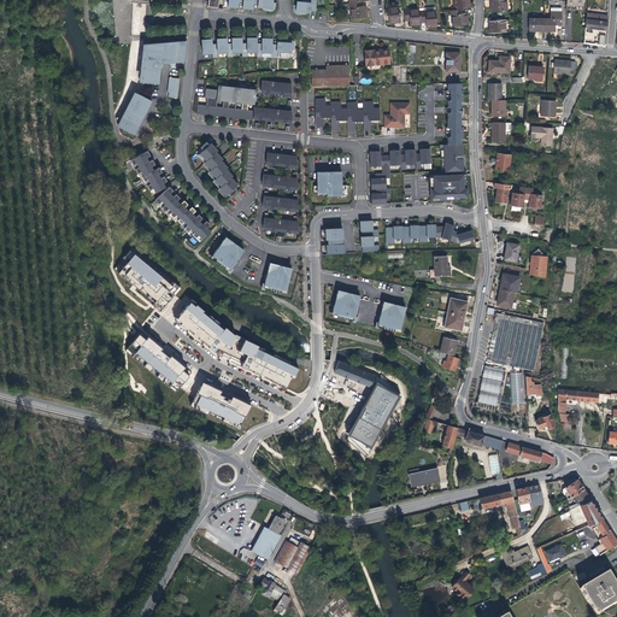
[(253,0),(253,3),(259,3),(259,6),(258,7),(263,9),(263,10),(271,12),(274,11),(275,9),(276,7),(277,5),(274,4),(274,3),(272,0),(253,0)]
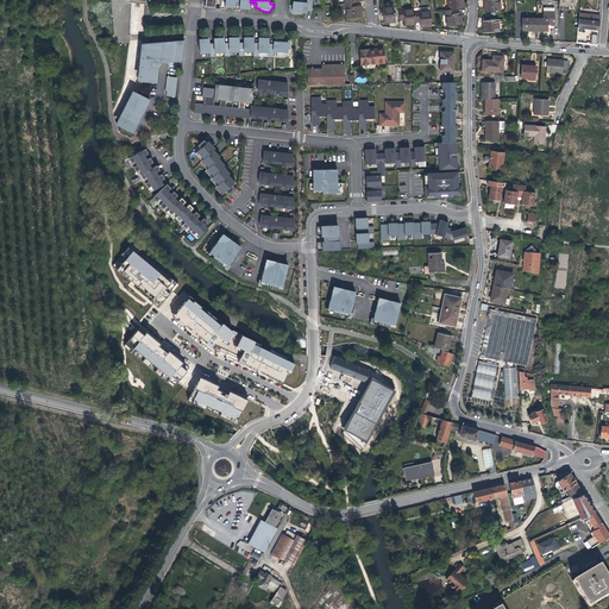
[(308,8),(313,10),(313,0),(307,0),(308,4),(295,1),(294,5),(294,6),(290,6),(290,12),(292,13),(294,14),(302,14),(302,12),(307,13),(308,11),(308,8)]
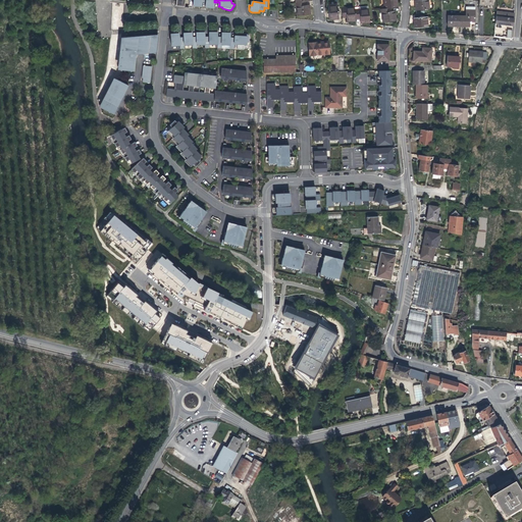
[(383,0),(384,8),(388,8),(398,7),(397,2),(396,0),(383,0)]
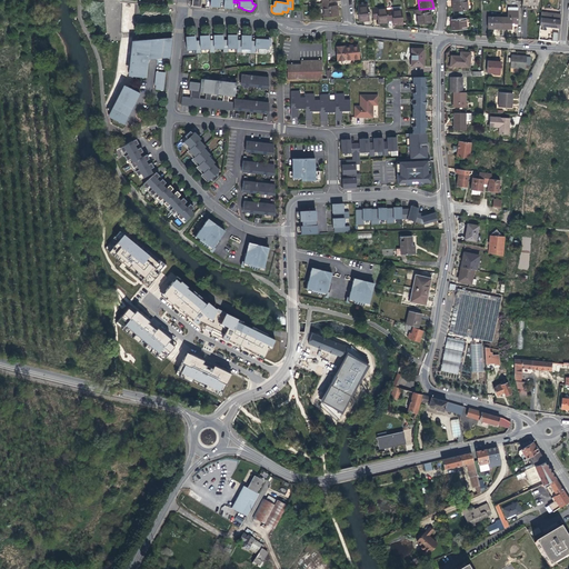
[(452,6),(453,11),(467,10),(466,0),(459,0),(452,1),(452,6)]
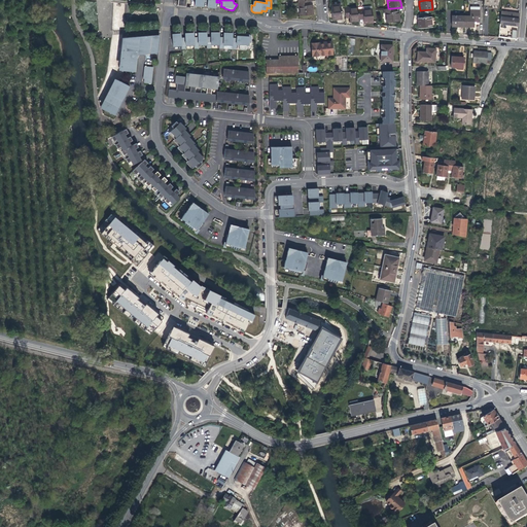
[(308,5),(307,2),(300,2),(297,3),(297,6),(300,6),(301,16),(313,14),(313,9),(312,5),(308,5)]
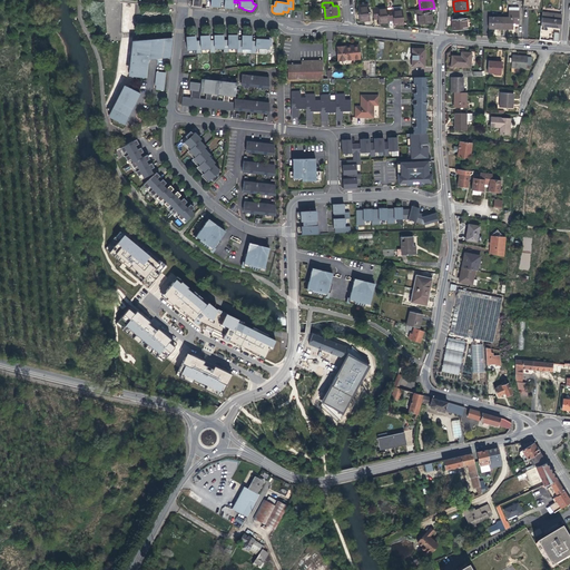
[(359,7),(360,20),(366,20),(370,19),(369,6),(359,7)]
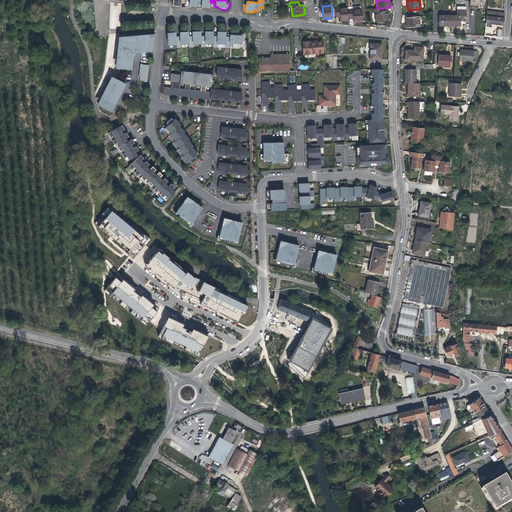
[(349,20),(349,17),(348,8),(348,7),(339,8),(339,6),(335,7),(336,16),(340,15),(340,20),(345,20),(349,20)]
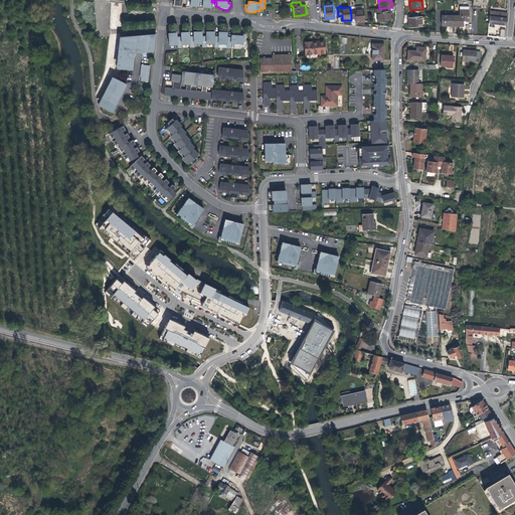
[(354,7),(350,8),(351,17),(355,17),(356,22),(359,21),(364,21),(363,9),(354,10),(354,7)]
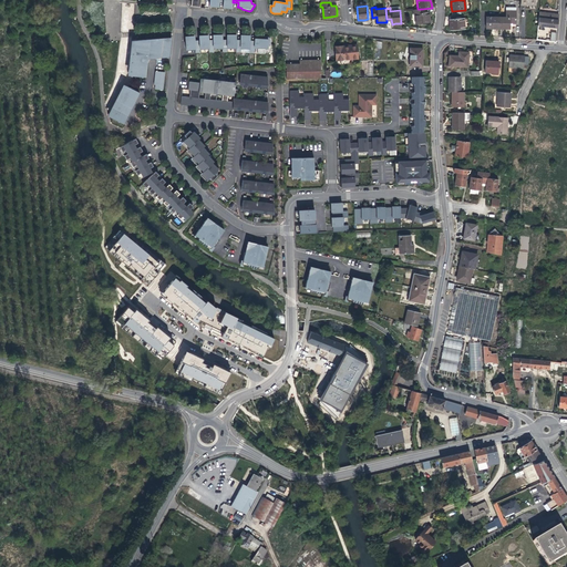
[(505,17),(500,17),(500,29),(506,29),(509,29),(509,23),(515,23),(515,8),(506,8),(505,17)]
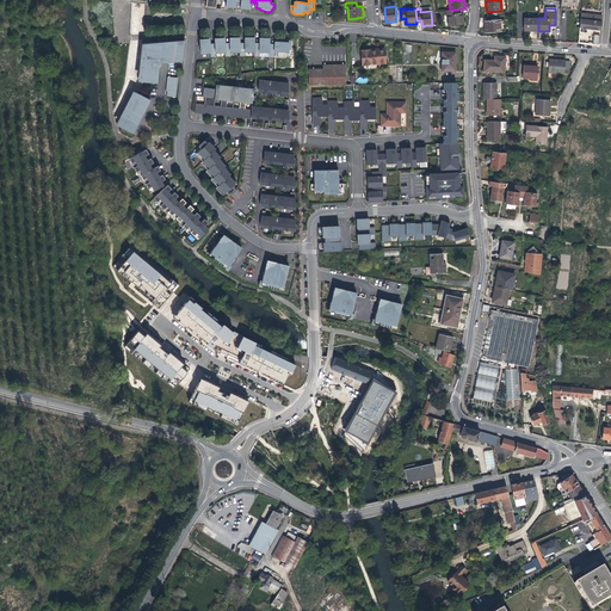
[(456,14),(455,10),(450,10),(444,11),(444,14),(448,14),(448,25),(463,24),(462,19),(462,13),(456,14)]
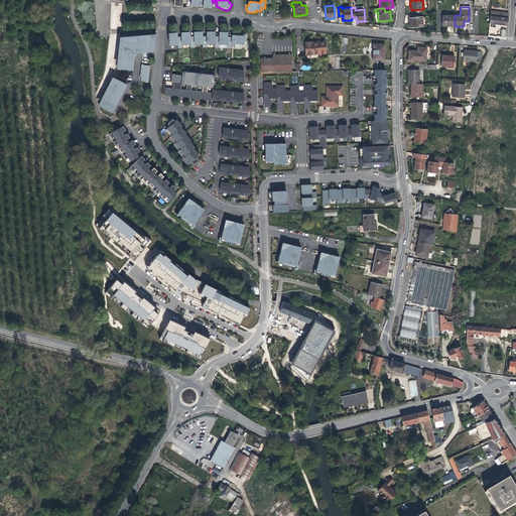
[(490,23),(507,25),(508,12),(506,12),(491,11),(490,23)]
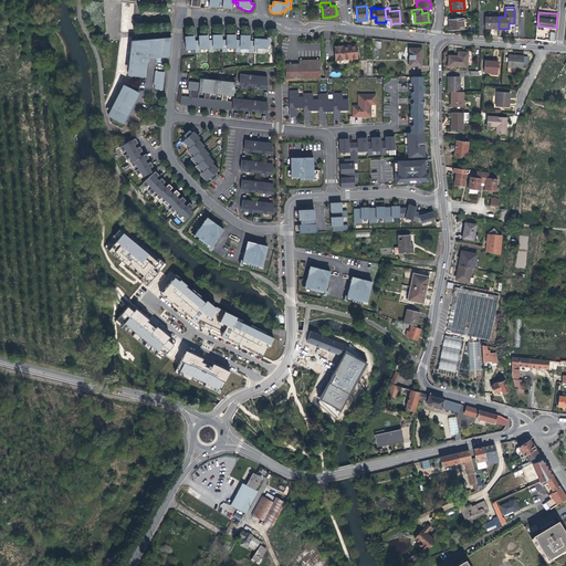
[(493,29),(499,29),(499,17),(485,17),(485,29),(493,29)]
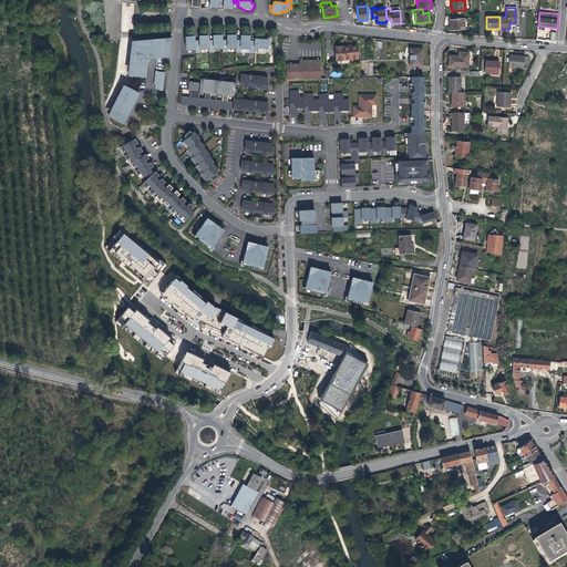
[(464,29),(463,19),(450,20),(450,24),(451,30),(464,29)]
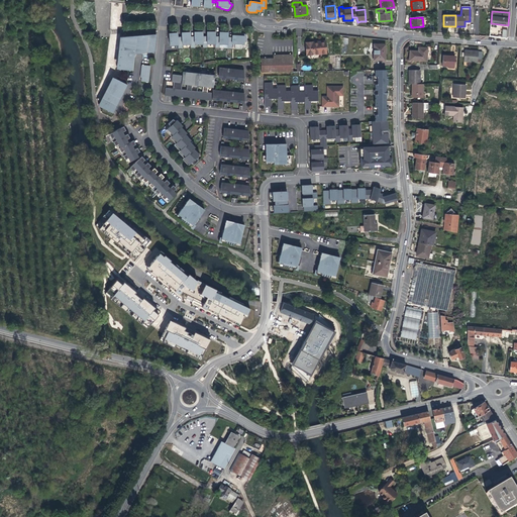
[(171,42),(178,41),(178,39),(178,36),(178,32),(173,33),(170,33),(171,42)]
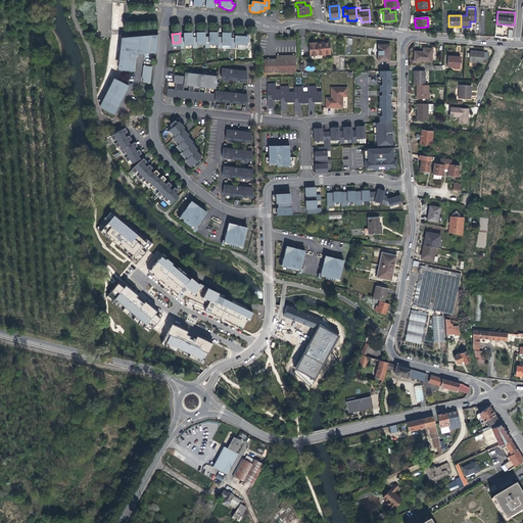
[(185,45),(193,45),(193,39),(192,37),(192,33),(184,34),(184,37),(184,39),(180,40),(180,42),(180,45),(181,49),(185,49),(185,45)]
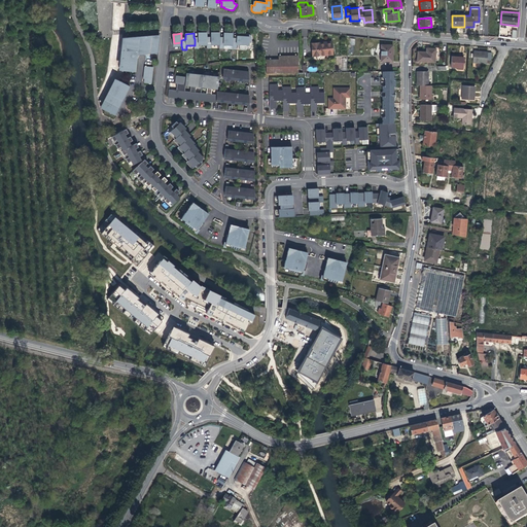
[(212,45),(219,45),(219,39),(219,37),(219,33),(211,33),(212,37),(211,39),(207,39),(207,44),(207,48),(212,48),(212,45)]
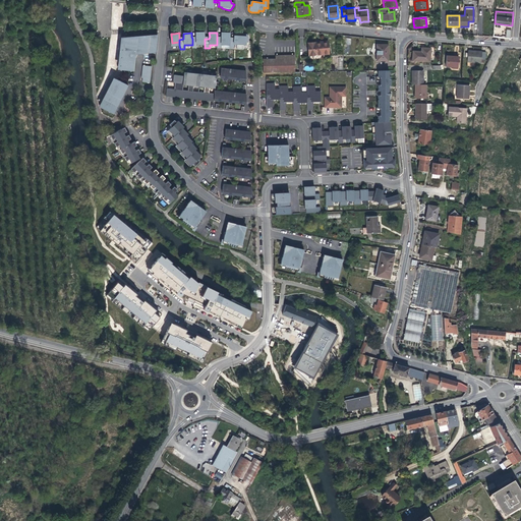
[(222,45),(230,45),(230,39),(230,37),(230,33),(222,33),(222,37),(222,39),(217,39),(217,45),(217,48),(222,48),(222,45)]
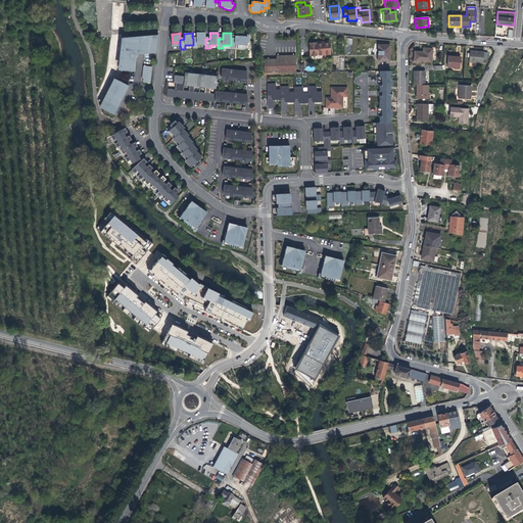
[(247,45),(247,42),(247,41),(250,41),(250,38),(250,37),(249,36),(248,35),(247,34),(240,35),(239,36),(235,36),(235,37),(235,39),(231,39),(231,45),(231,49),(235,49),(235,45),(247,45)]
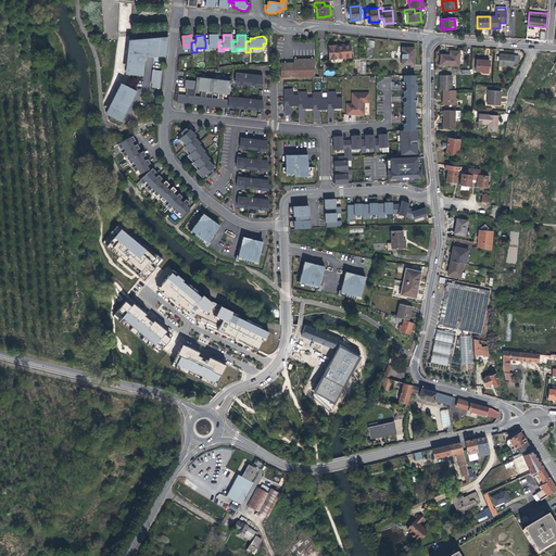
[(168,37),(134,39),(130,74),(143,75),(146,58),(146,55),(166,54),(168,37)]
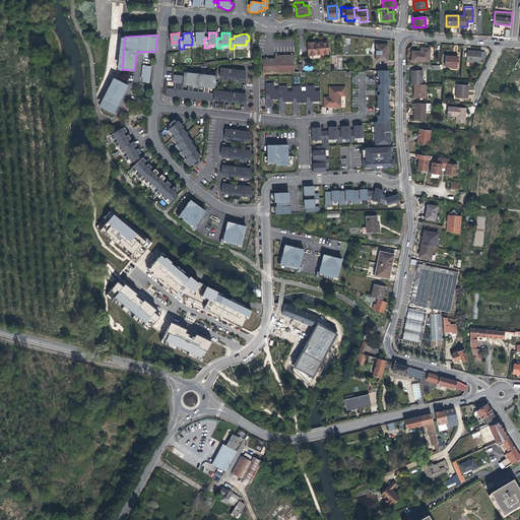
[(306,54),(326,52),(325,39),(313,40),(305,41),(306,54)]
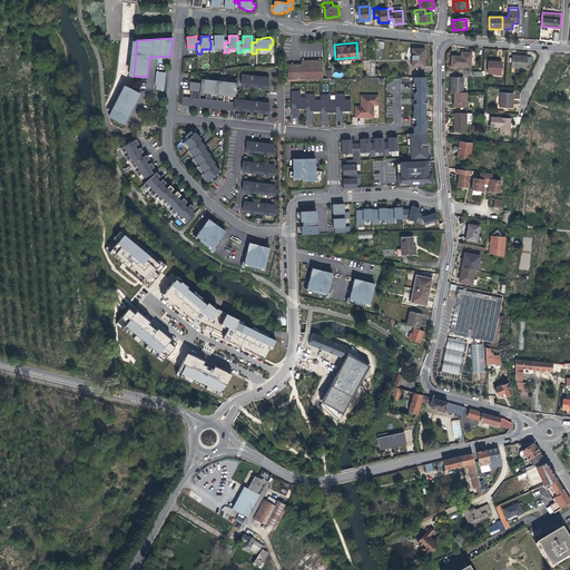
[(423,66),(423,59),(424,59),(424,57),(424,49),(412,49),(412,66),(423,66)]
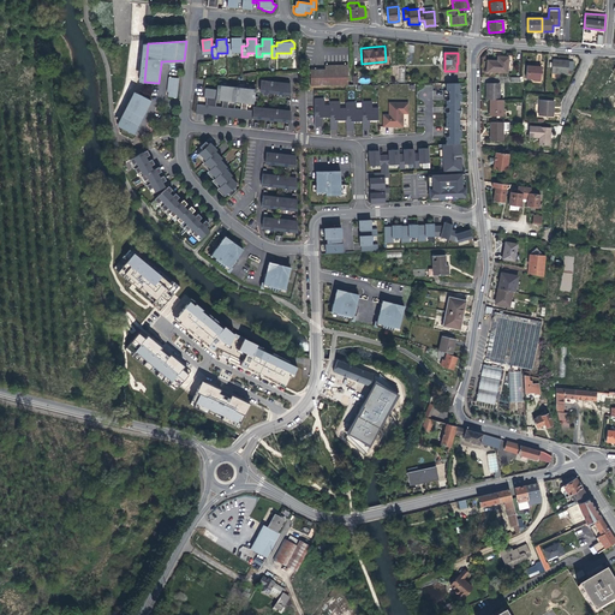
[(508,58),(501,57),(501,61),(499,61),(489,61),(488,72),(507,73),(508,58)]
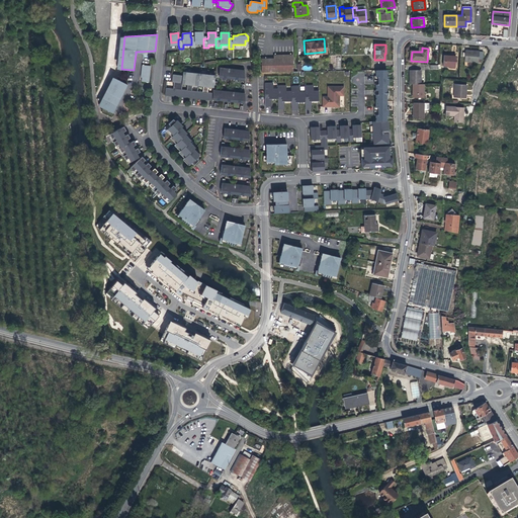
[(464,62),(479,63),(479,59),(483,60),(483,52),(471,51),(465,51),(465,53),(463,53),(463,58),(465,58),(464,62)]
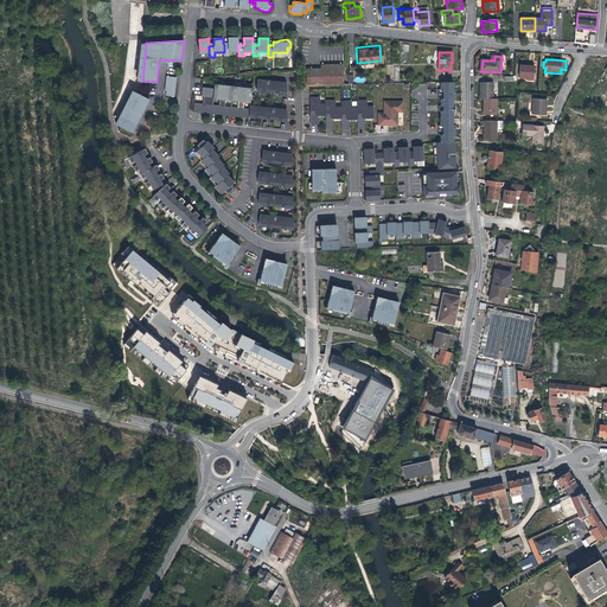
[(586,76),(596,83),(601,76),(605,70),(600,66),(595,64),(586,76)]
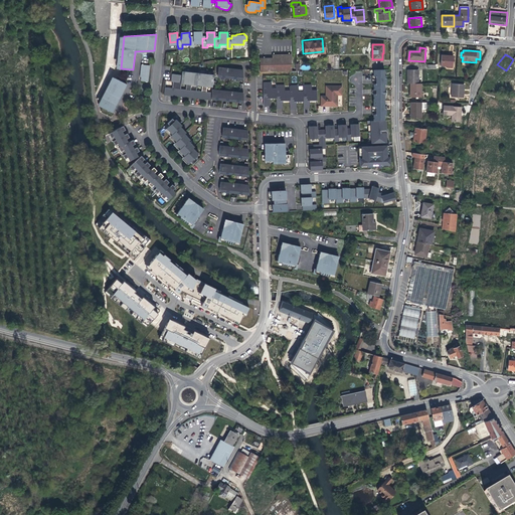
[(441,65),(453,66),(454,56),(447,55),(442,55),(441,65)]
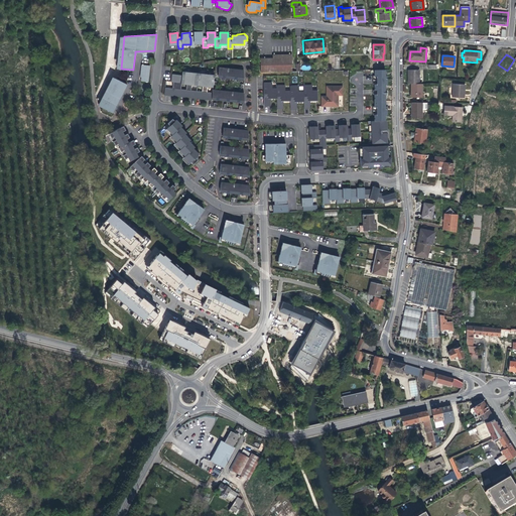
[(291,72),(291,58),(273,58),(261,58),(261,72),(291,72)]
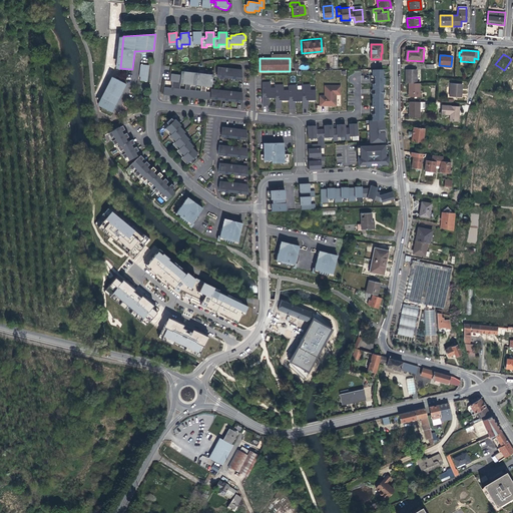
[(141,77),(140,81),(147,82),(149,65),(141,64),(140,76),(141,77)]
